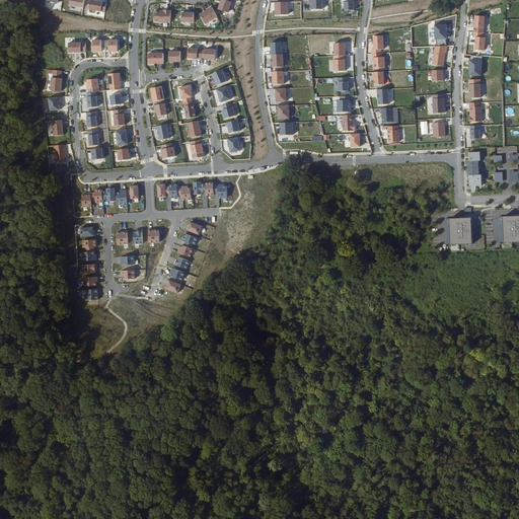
[(104,3),(89,0),(88,0),(87,9),(103,12),(104,3)]
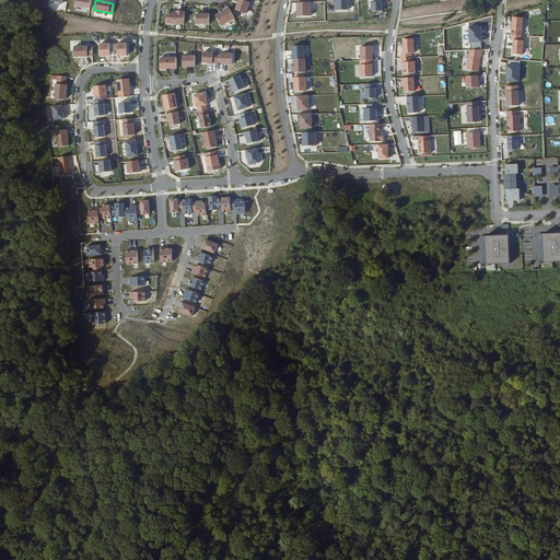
[(237,0),(234,11),(243,14),(248,0),(237,0)]
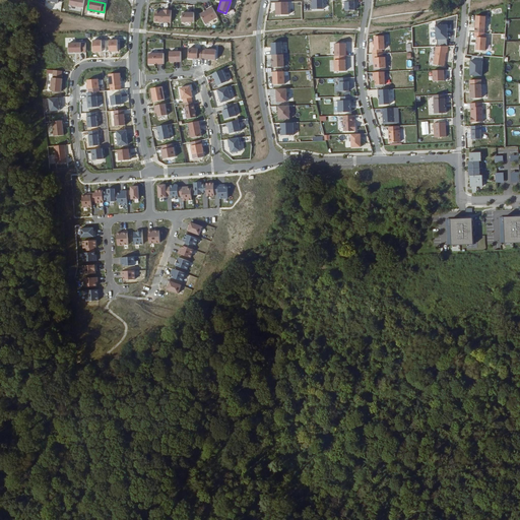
[(323,0),(312,0),(312,10),(323,10),(323,0)]
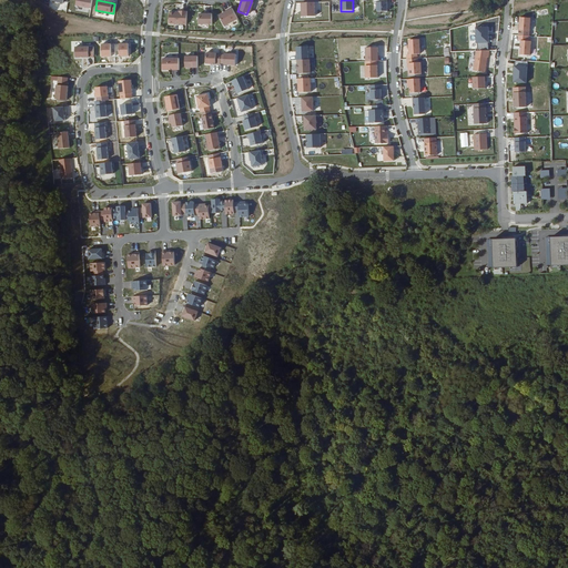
[(314,2),(301,2),(301,16),(314,16),(314,2)]
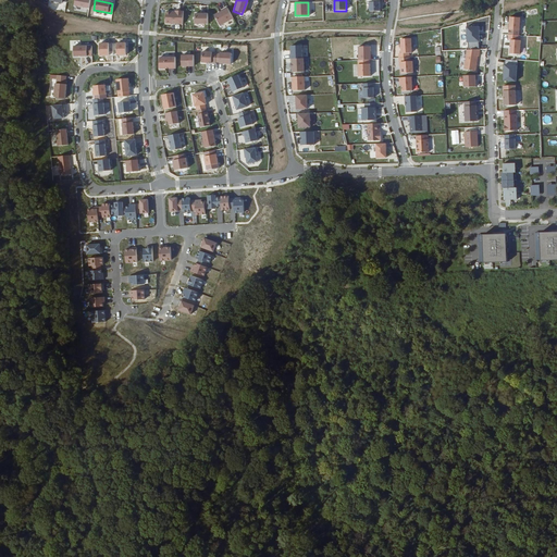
[(379,13),(379,3),(369,3),(369,13),(379,13)]
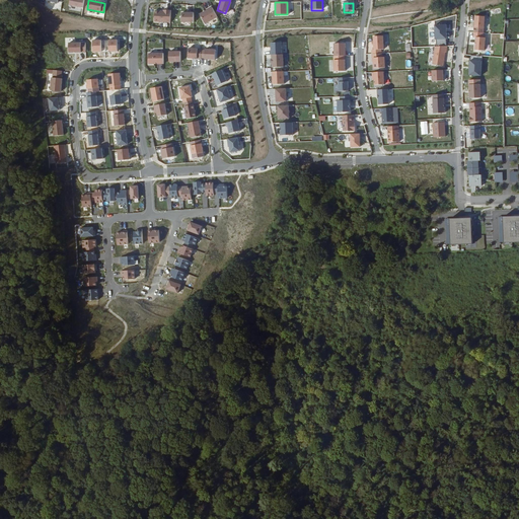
[(216,18),(210,8),(198,15),(204,24),(216,18)]
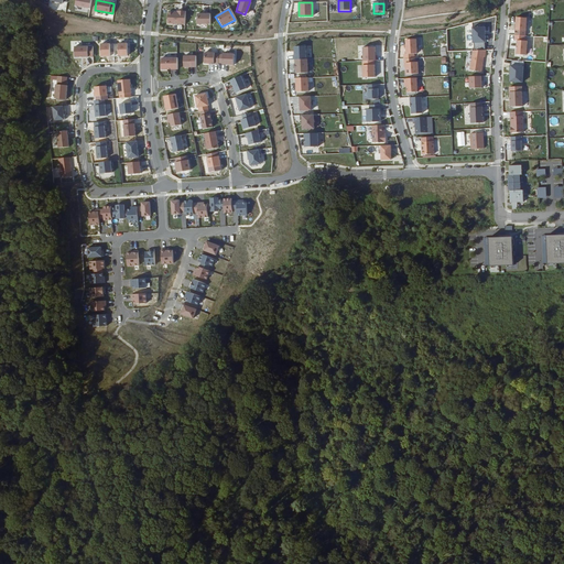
[(183,25),(184,12),(175,11),(175,12),(166,12),(166,24),(183,25)]
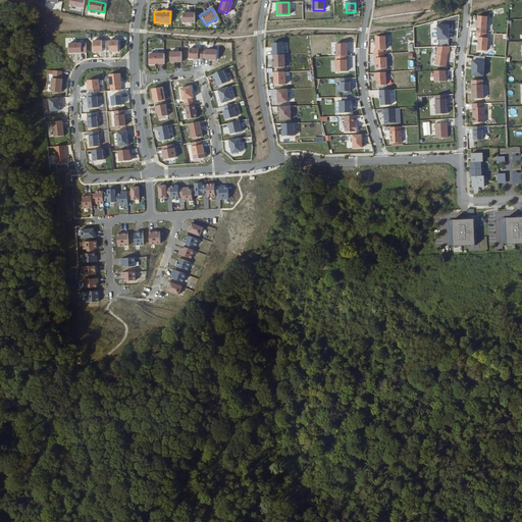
[(193,22),(193,13),(181,13),(181,22),(193,22)]
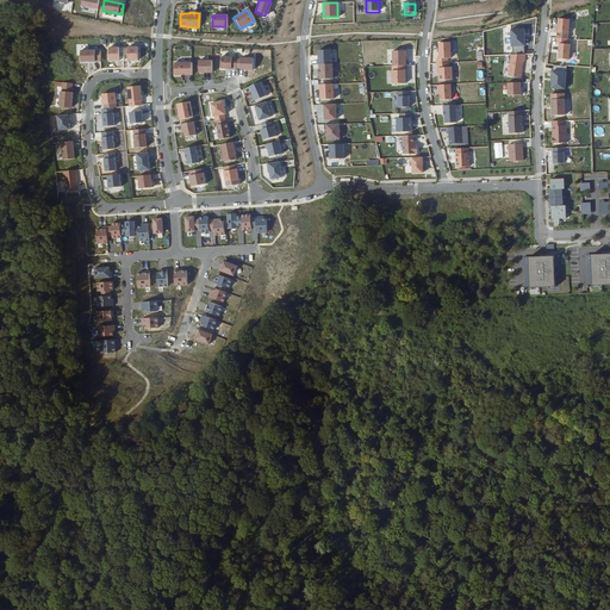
[(570,38),(572,19),(560,18),(559,37),(570,38)]
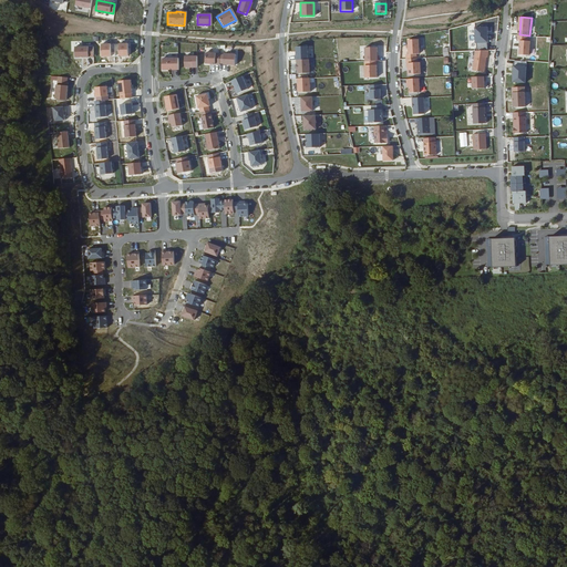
[(488,26),(476,26),(477,41),(478,49),(488,49),(488,41),(490,41),(488,26)]
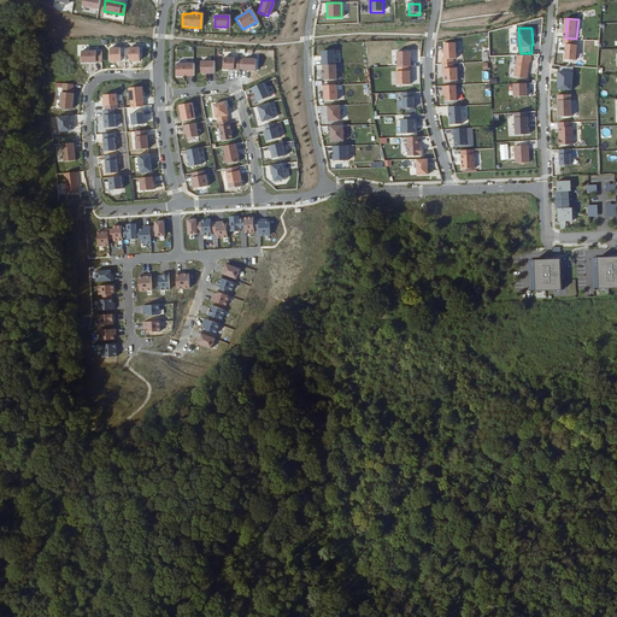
[(576,39),(565,37),(564,43),(568,43),(566,59),(577,59),(579,43),(575,43),(576,39)]
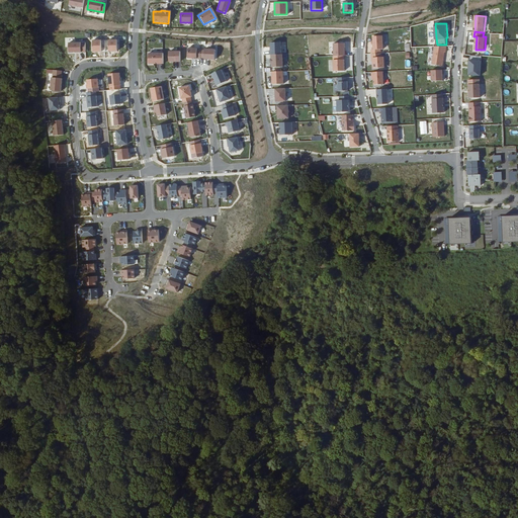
[(371,52),(383,51),(382,33),(373,34),(373,39),(371,39),(371,42),(373,42),(374,48),(371,48),(371,52)]
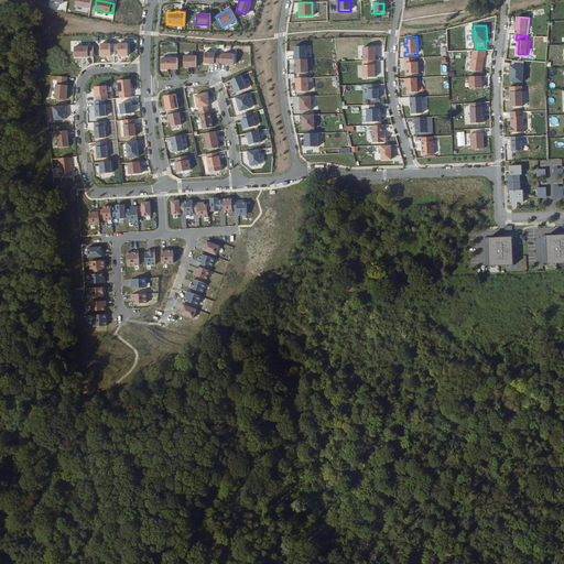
[(117,41),(118,56),(128,56),(128,40),(117,41)]
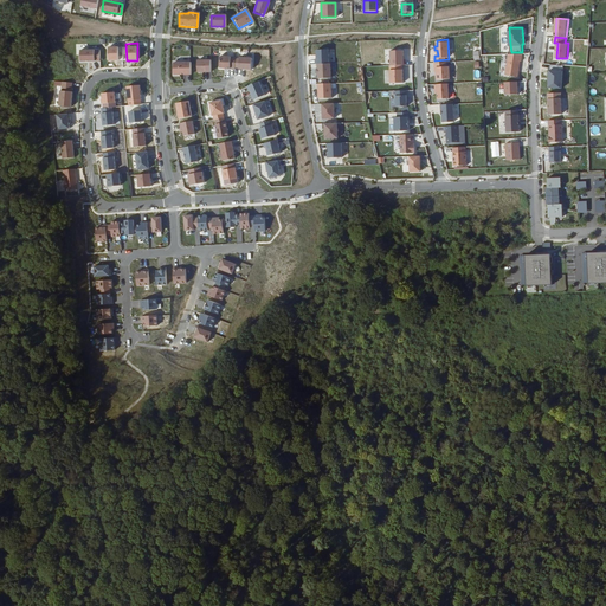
[(118,46),(107,46),(107,60),(118,60),(118,46)]
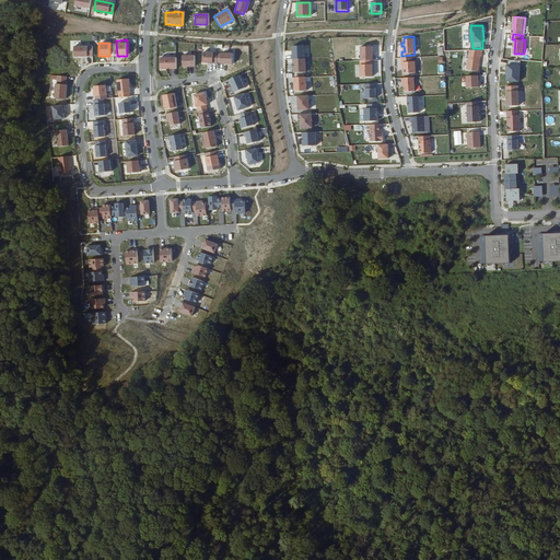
[(374,58),(374,53),(373,53),(373,44),(362,44),(362,58),(372,58),(374,58)]
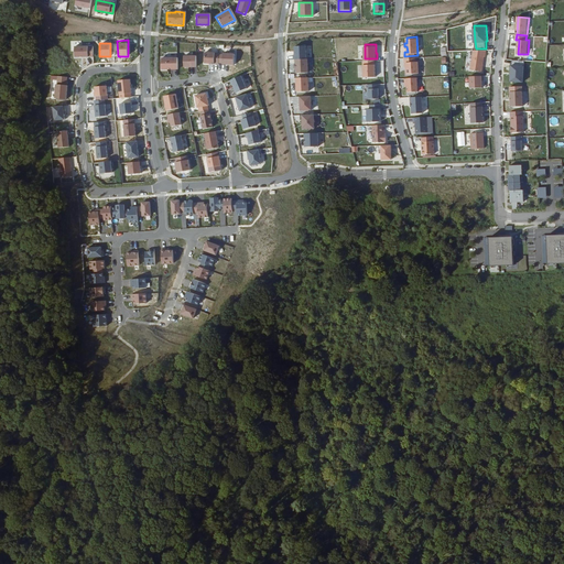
[(93,46),(73,46),(73,57),(93,57),(93,46)]
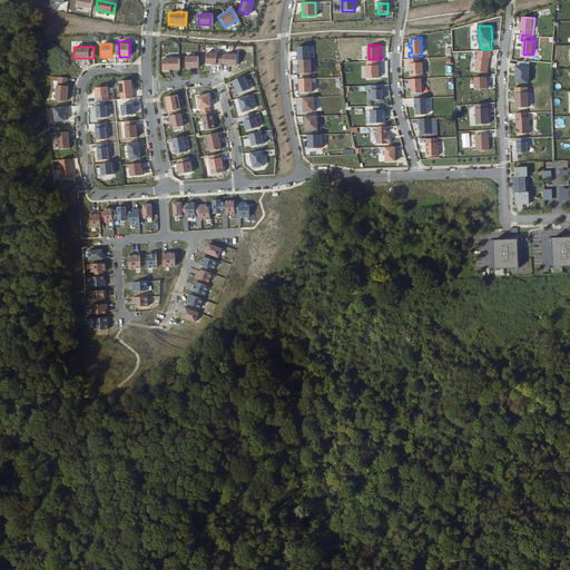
[(297,75),(311,74),(310,47),(296,47),(297,75)]
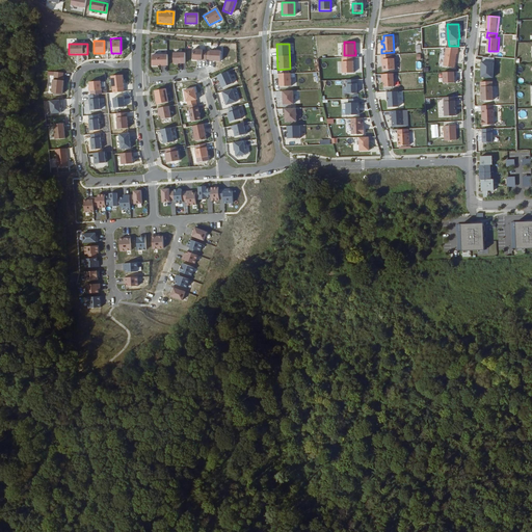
[(449,46),(447,46),(445,64),(455,67),(457,52),(458,52),(459,46),(458,46),(449,46)]
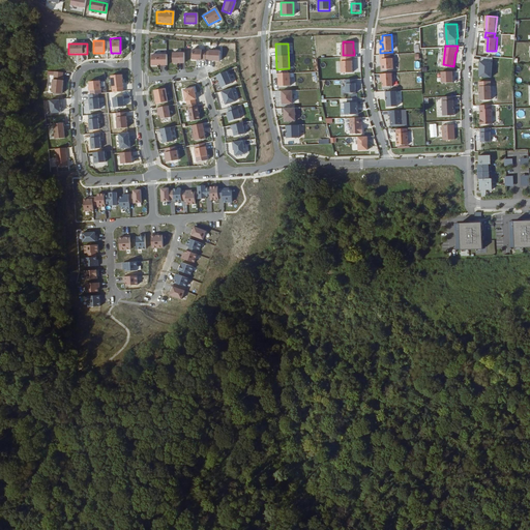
[(172,49),(172,64),(184,63),(184,52),(180,52),(179,49),(172,49)]
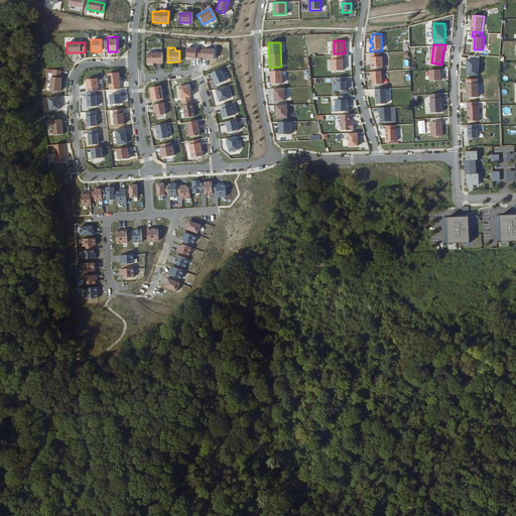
[(185,58),(214,59),(215,48),(185,48),(185,58)]
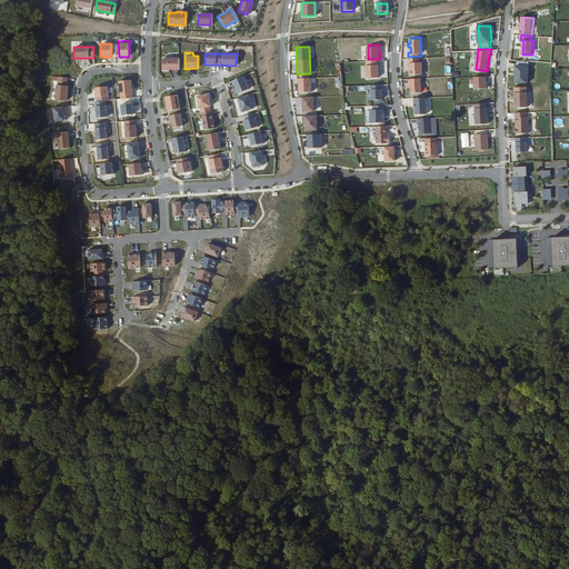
[(410,66),(411,72),(423,72),(422,60),(420,60),(419,57),(409,57),(409,66),(410,66)]
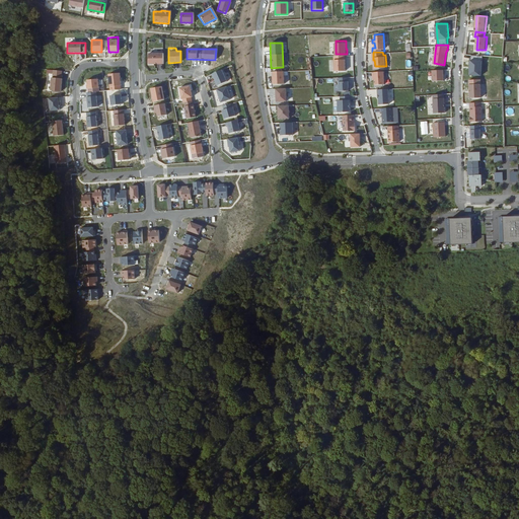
[(163,53),(147,53),(146,64),(163,65),(163,53)]
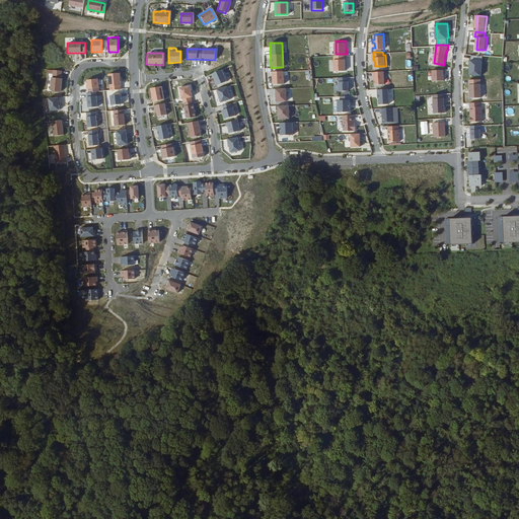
[(345,69),(345,54),(336,54),(334,54),(334,69),(345,69)]
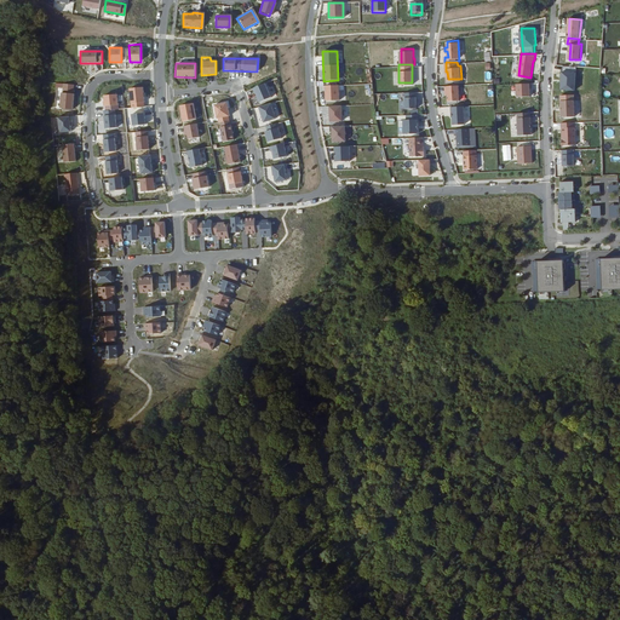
[(252,89),(258,103),(270,98),(265,82),(252,89)]
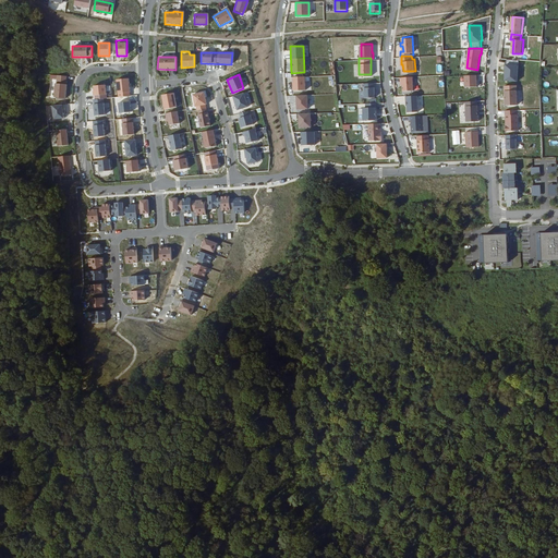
[(478,79),(478,74),(464,74),(465,86),(477,85),(476,79),(478,79)]
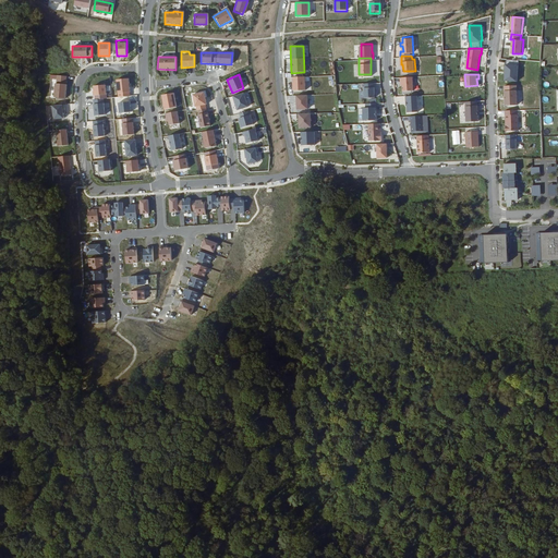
[(65,98),(67,76),(50,75),(49,98),(65,98)]
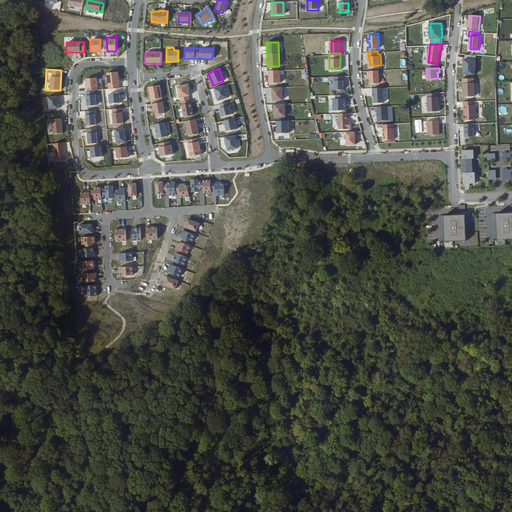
[(379,69),(368,69),(368,74),(370,74),(370,77),(370,82),(380,81),(379,69)]
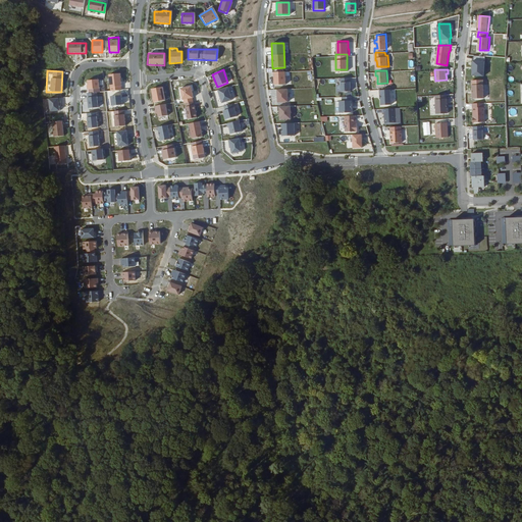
[(285,71),(273,72),(273,85),(285,84),(285,71)]
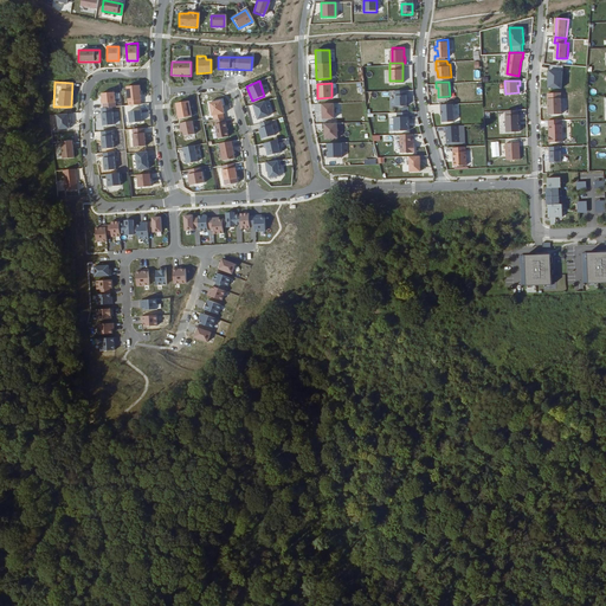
[(127,105),(141,105),(140,85),(126,86),(127,105)]
